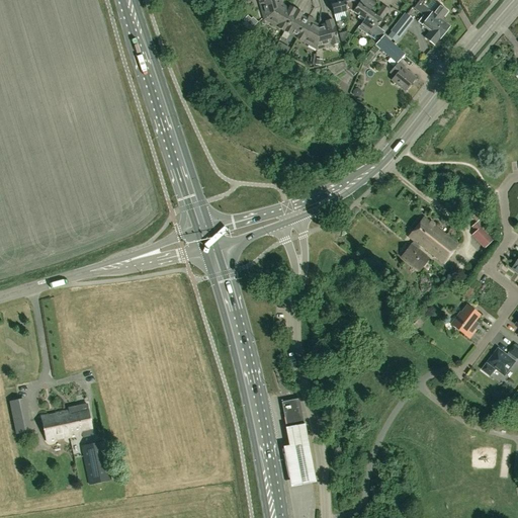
[(258,0),(264,19),(283,4),(281,0),(258,0)]
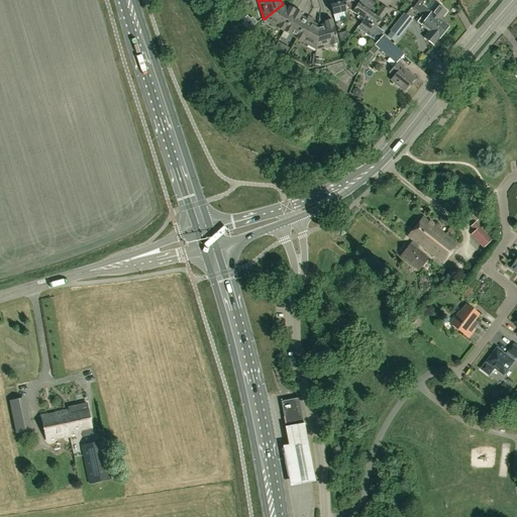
[(348,19),(350,0),(348,0),(344,1),(343,0),(329,0),(333,14),(334,14),(335,16),(344,14),(346,19),(348,19)]
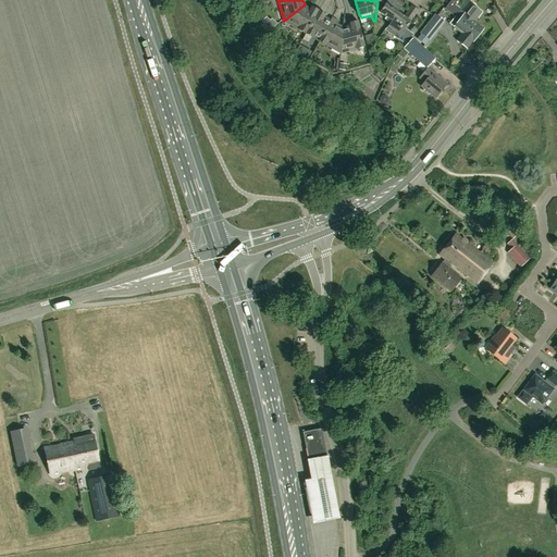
[(404,3),(398,0),(387,0),(385,4),(380,0),(378,0),(375,21),(378,11),(392,21),(397,13),(398,13),(404,3)]
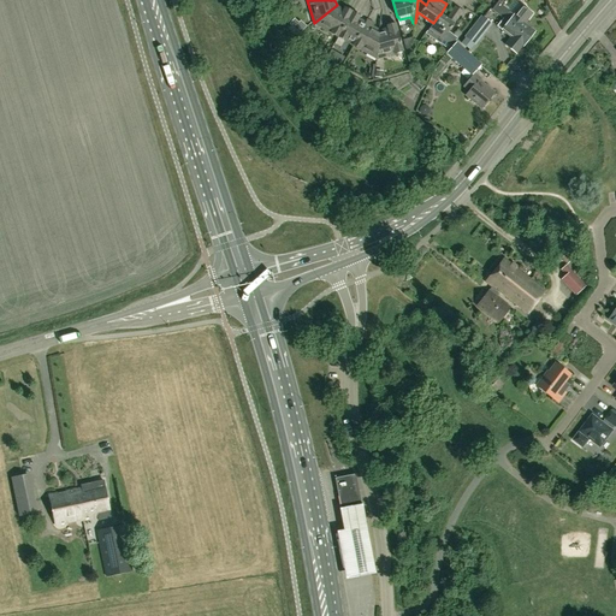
[(529,39),(534,30),(525,23),(532,13),(521,5),(514,15),(514,13),(509,10),(499,3),(493,10),(503,18),(529,39)]
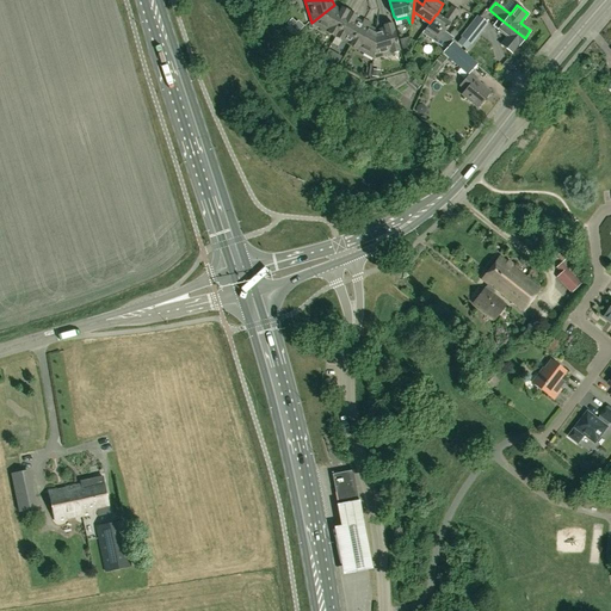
[(335,37),(350,11),(343,6),(340,8),(334,5),(312,23),(335,37)]
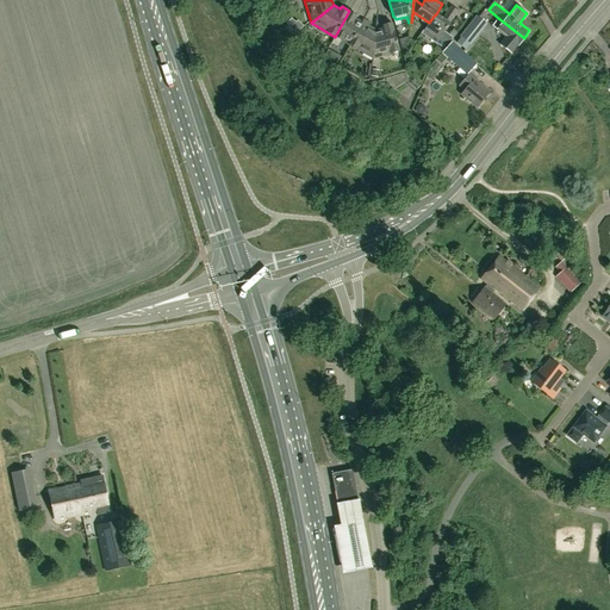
[(442,19),(436,14),(435,14),(429,23),(422,32),(436,43),(444,49),(452,42),(452,41),(441,35),(458,11),(452,6),(442,19)]
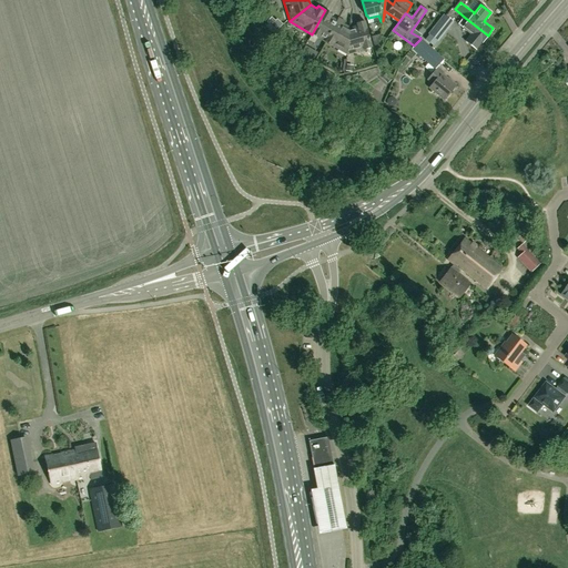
[(325,42),(338,18),(336,20),(331,17),(332,14),(325,10),(312,34),(325,42)]
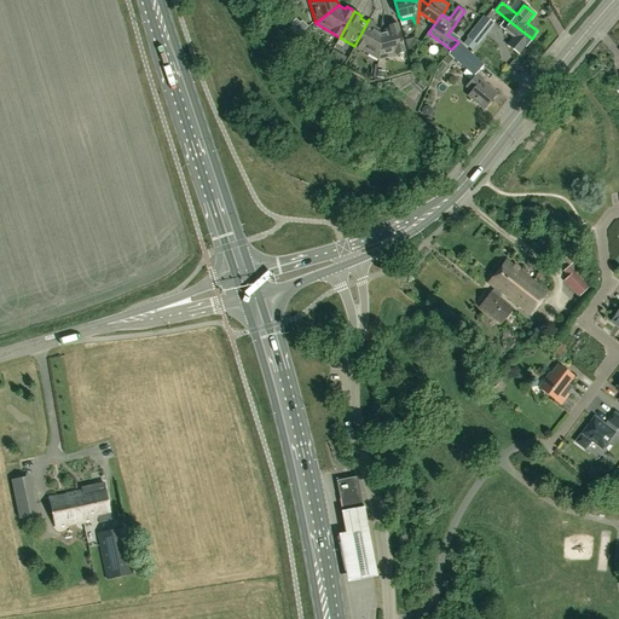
[(478,45),(495,24),(484,16),(468,36),(469,38),(464,44),(473,50),(476,44),(478,45)]
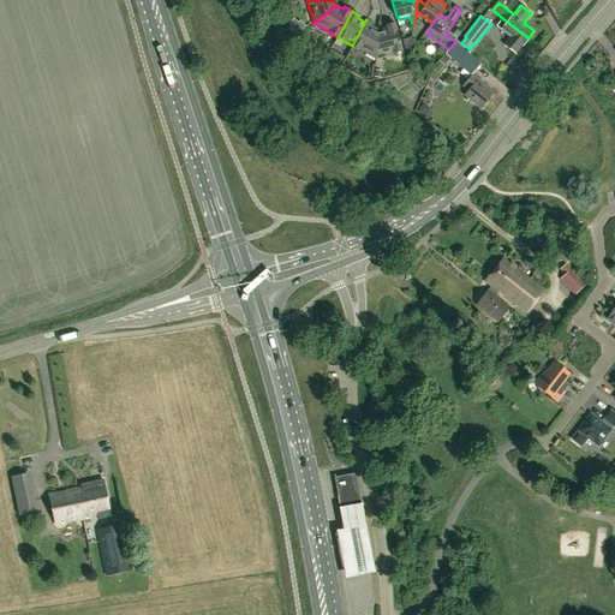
[(529,39),(502,18),(496,27),(500,30),(501,29),(509,36),(505,45),(515,53),(521,46),(529,39)]
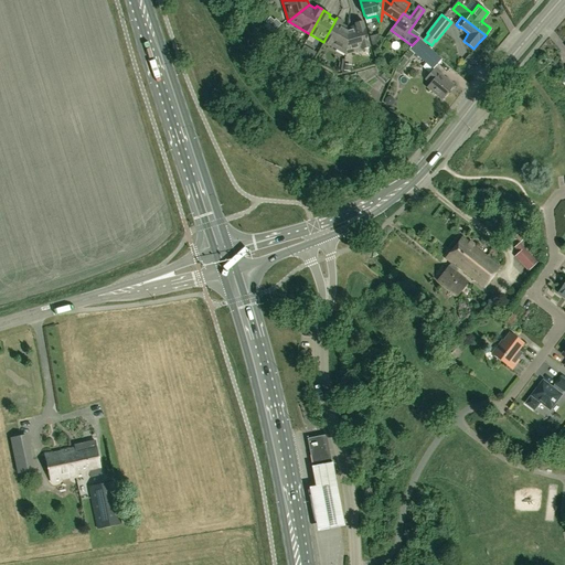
[(345,54),(349,28),(342,24),(343,22),(337,18),(323,42),(345,54)]
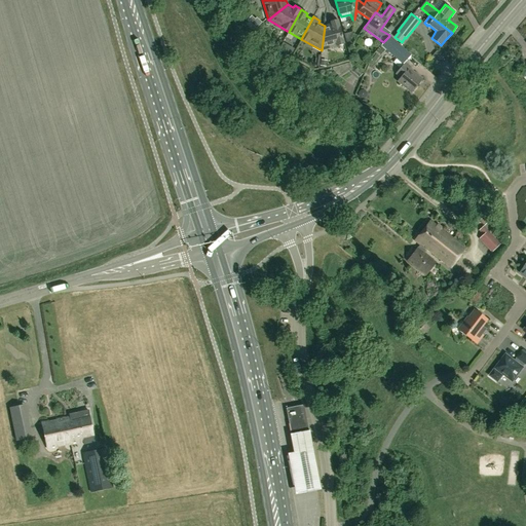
[(331,24),(325,26),(322,50),(344,44),(338,20),(330,22),(331,24)]
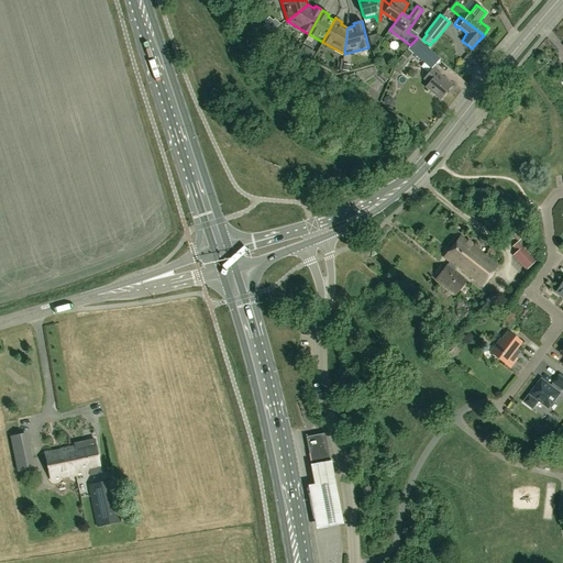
[(305,45),(311,47),(315,39),(308,36),(305,45)]
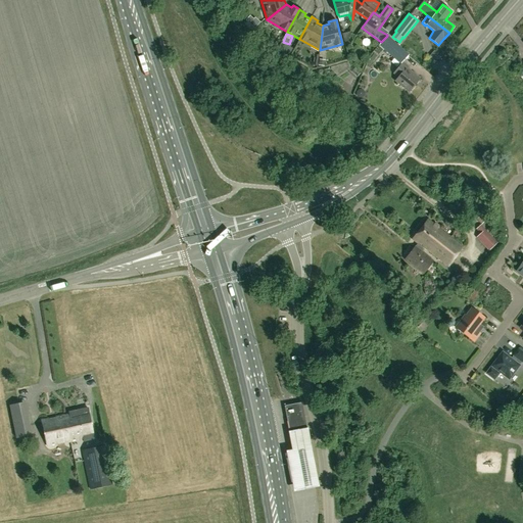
[(419,79),(407,68),(410,66),(403,61),(400,64),(393,74),(397,78),(395,81),(409,91),(419,79)]
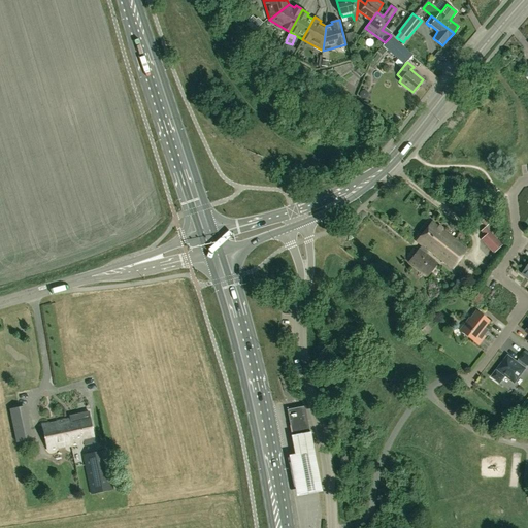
[(422,245),(427,250),(453,269),(468,250),(432,222),(417,241),(422,245)]
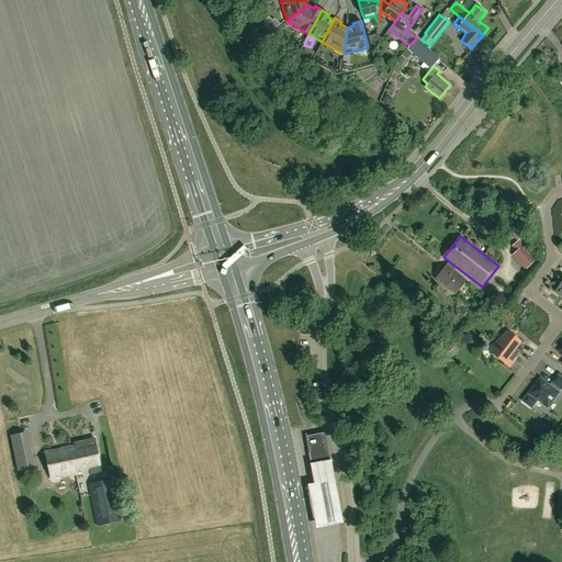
[(451,270),(454,266),(449,261),(436,279),(454,294),(465,281),(451,270)]
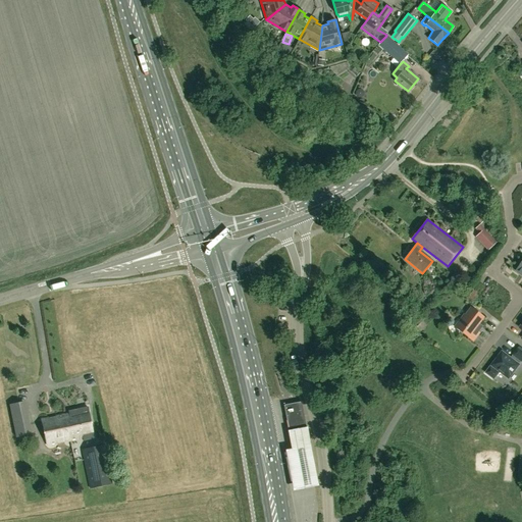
[(474,329),(483,318),(470,308),(463,318),(462,317),(455,327),(473,342),(479,332),(474,329)]
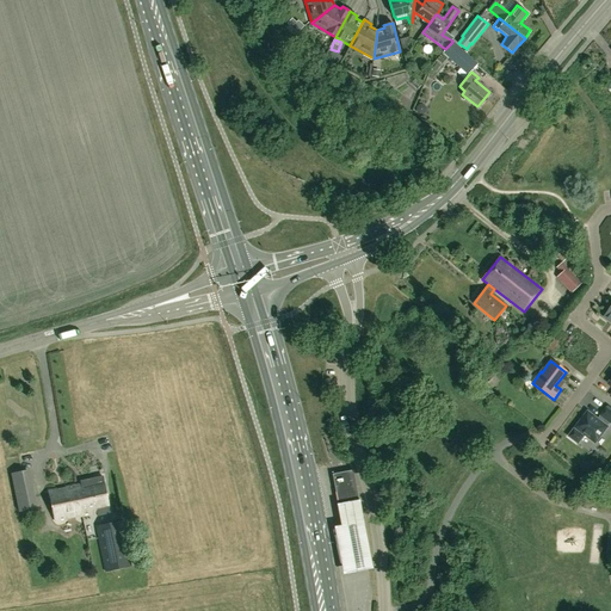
[(587,412),(575,429),(569,437),(579,444),(585,436),(596,444),(608,427),(610,423),(610,411),(606,408),(600,415),(602,417),(598,420),(587,412)]
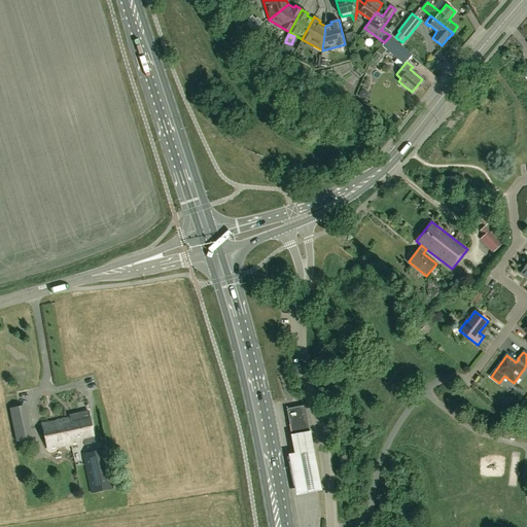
[(286,409),(291,436),(309,433),(304,406),(286,409)]
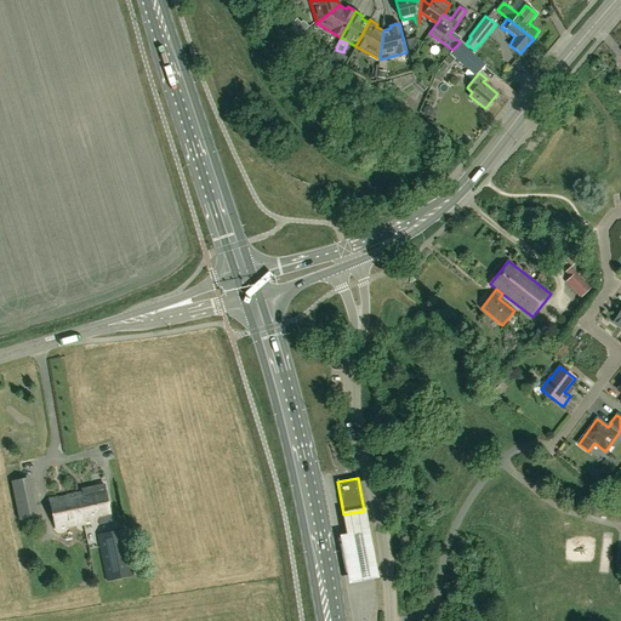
[(36,517),(29,479),(12,482),(20,520),(36,517)]
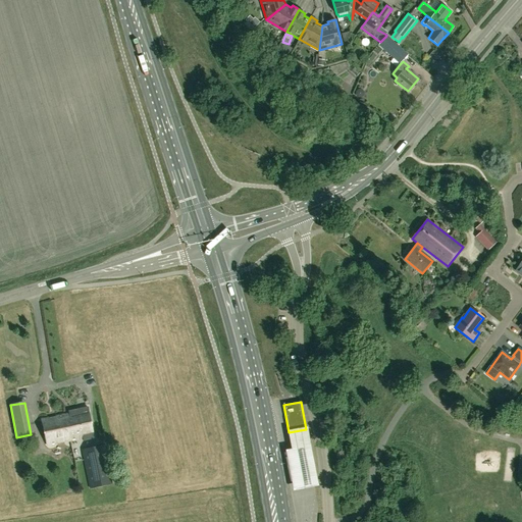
[(68,411),(68,413),(64,414),(70,440),(83,437),(83,440),(94,437),(87,407),(68,411)]
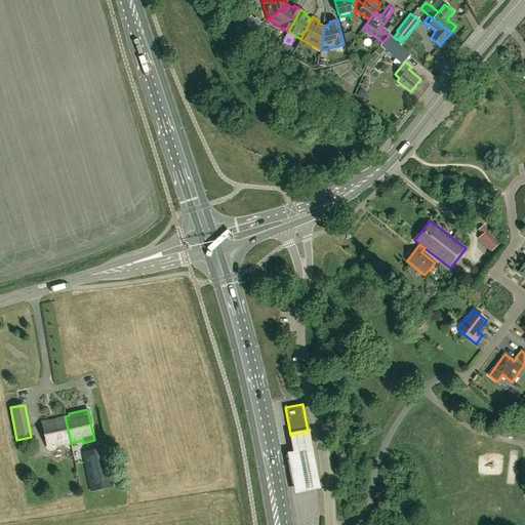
[(71,443),(65,416),(42,422),(47,448),(71,443)]
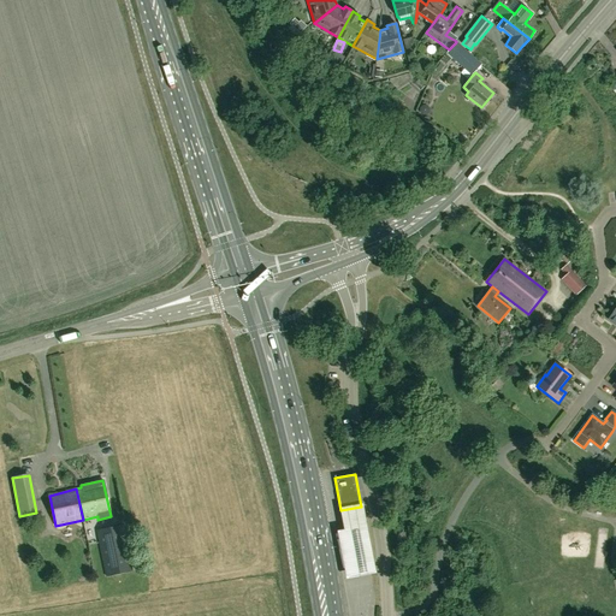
[(361,507),(341,510),(338,511),(342,532),(335,533),(344,581),(374,575),(361,507)]
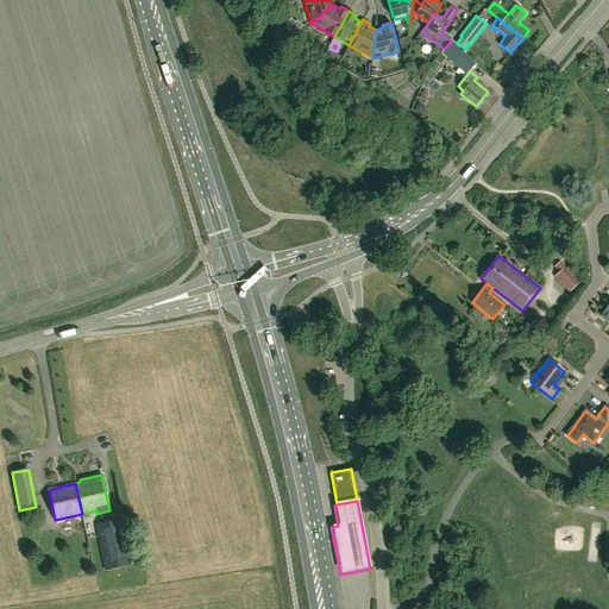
[(96,526),(105,571),(131,565),(121,520),(96,526)]
